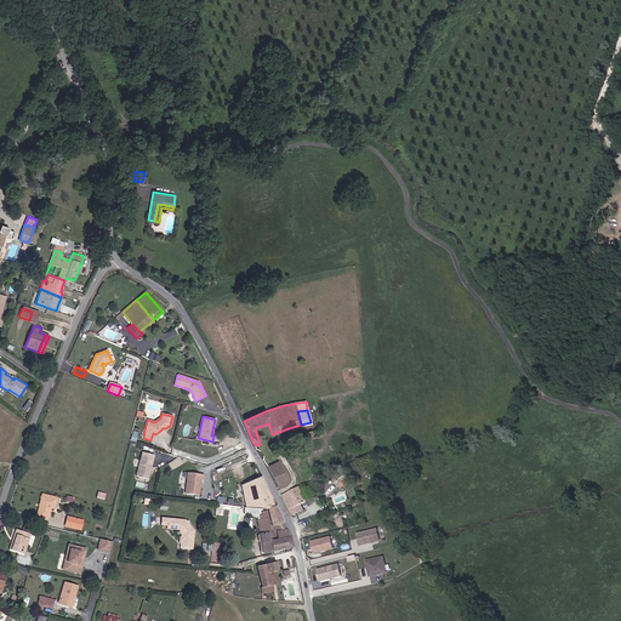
[(148,479),(153,455),(142,453),(136,477),(148,479)]
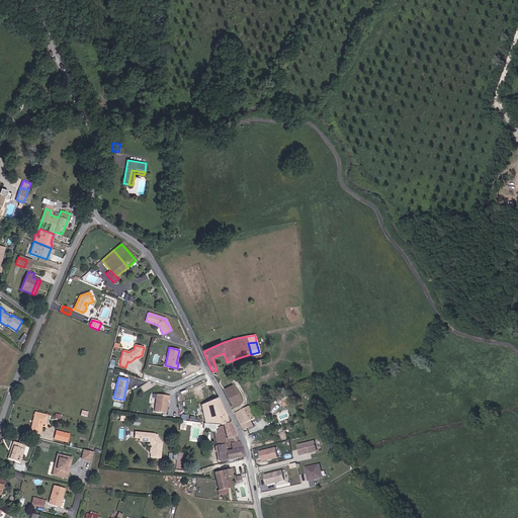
[(224,390),(233,407),(242,403),(233,385),(224,390)]
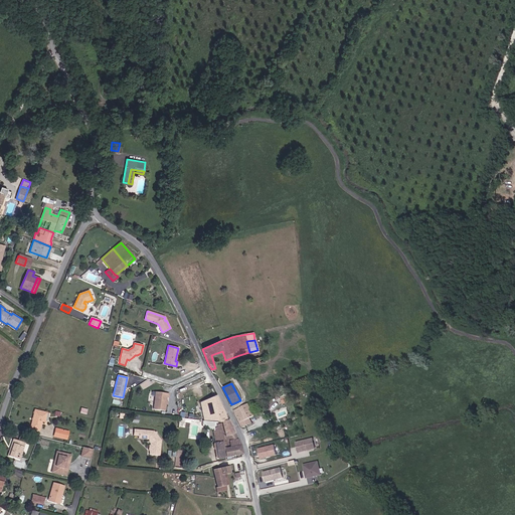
[(167,397),(168,393),(155,391),(153,408),(164,410),(166,397),(167,397)]
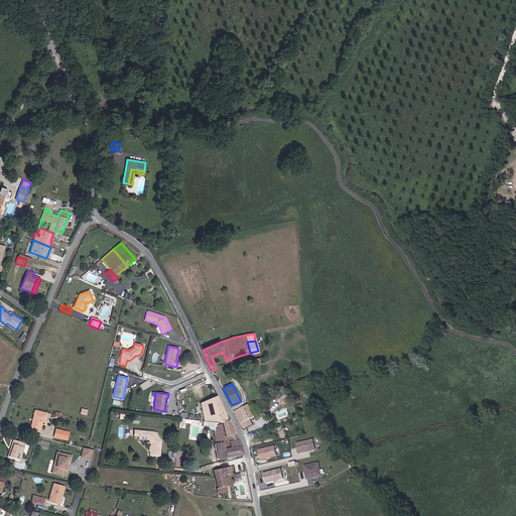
[(224,410),(217,396),(201,403),(204,419),(219,421),(220,423),(222,422),(227,420),(224,410)]
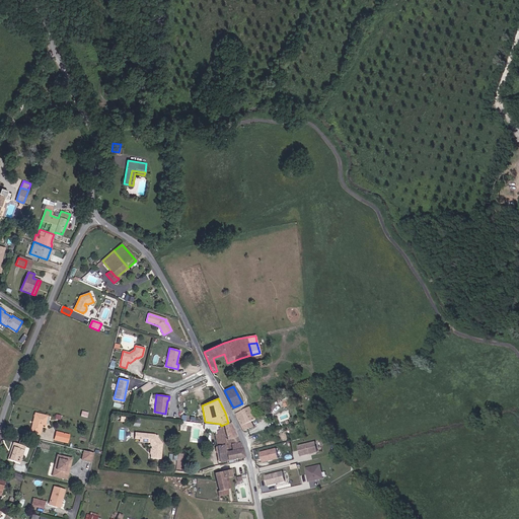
[(255,418),(249,406),(236,414),(242,426),(250,421),(255,418)]
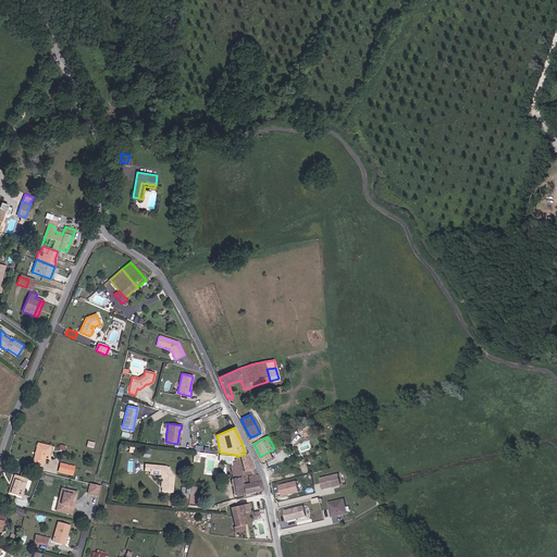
[(48,456),(51,446),(37,443),(33,462),(42,465),(45,455),(48,456)]
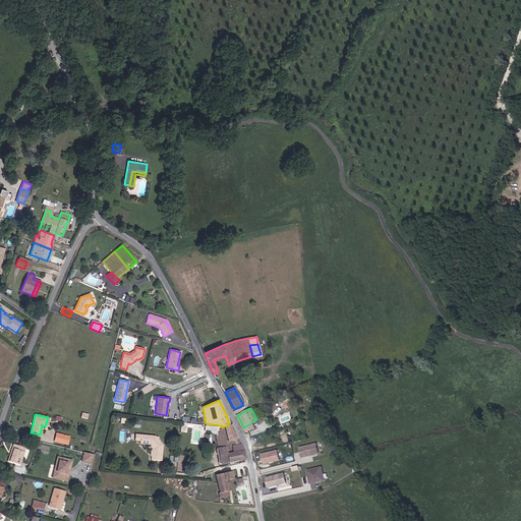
[(254,427),(251,422),(243,427),(245,432),(254,427)]
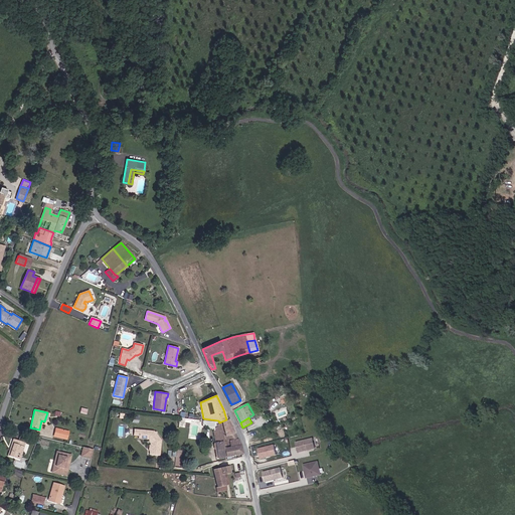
[(213,431),(217,459),(224,457),(222,448),(229,447),(228,441),(224,442),(220,423),(218,424),(218,421),(202,419),(202,425),(205,425),(205,427),(212,428),(213,431)]
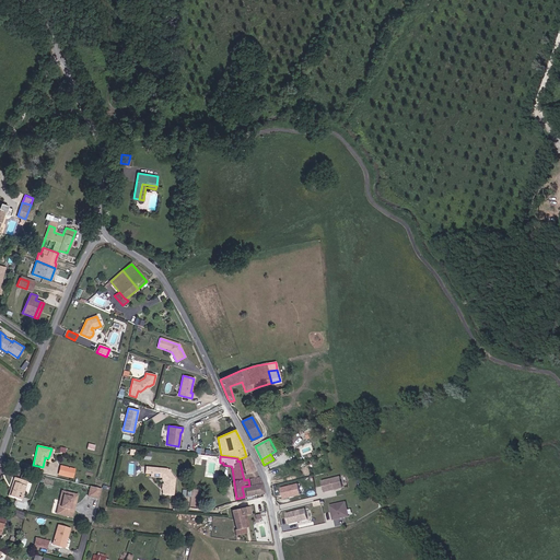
[(255,471),(248,456),(246,456),(241,458),(245,474),(255,471)]
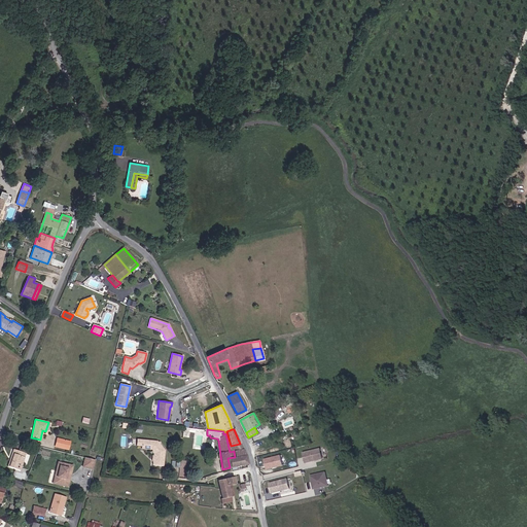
[(68,449),(70,442),(57,438),(55,447),(68,449)]
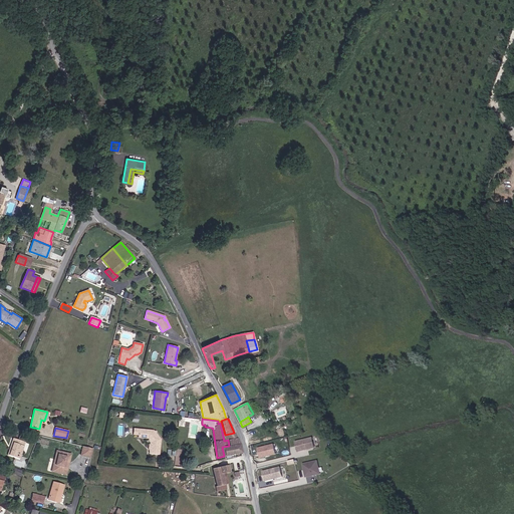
[(138,434),(137,436),(148,437),(148,439),(149,441),(149,443),(148,443),(148,448),(148,449),(148,453),(158,454),(160,439),(153,430),(139,428),(138,434)]
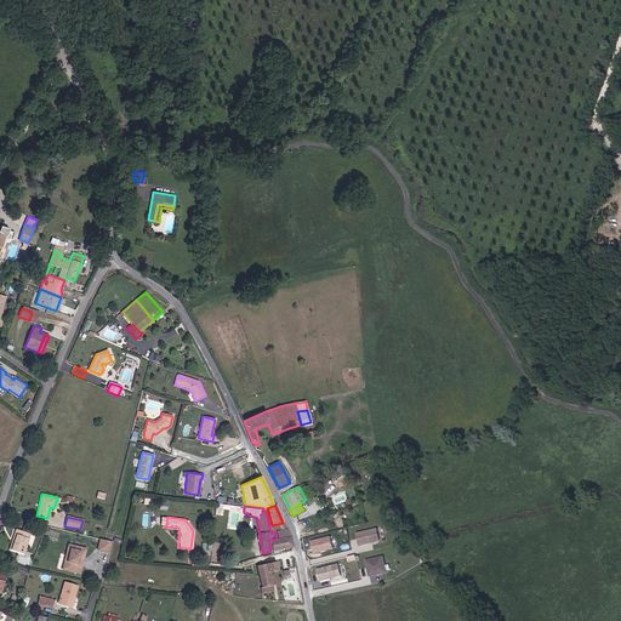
[(29,533),(16,529),(13,534),(16,535),(11,550),(23,553),(29,533)]
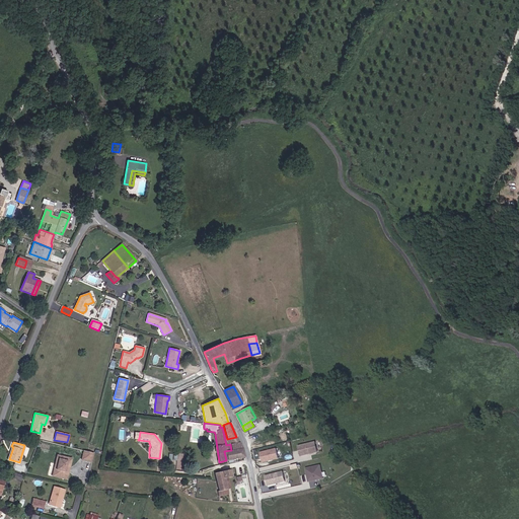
[(318,452),(315,442),(298,446),(300,456),(318,452)]
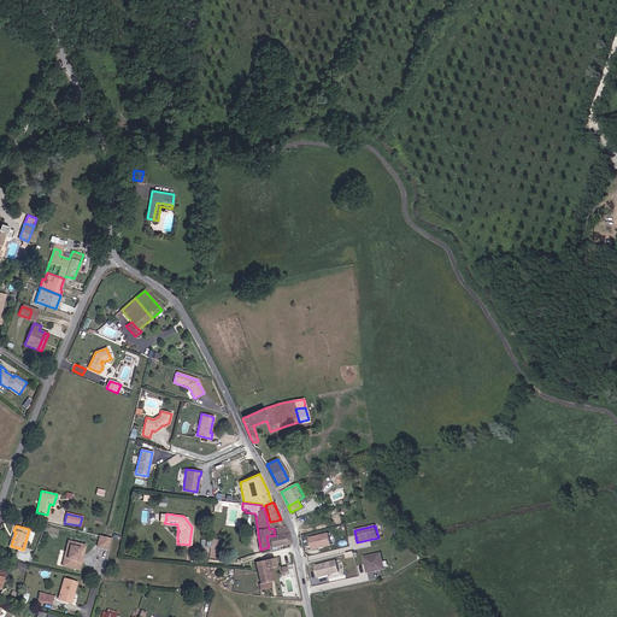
[(328,533),(309,538),(312,550),(331,545),(328,533)]
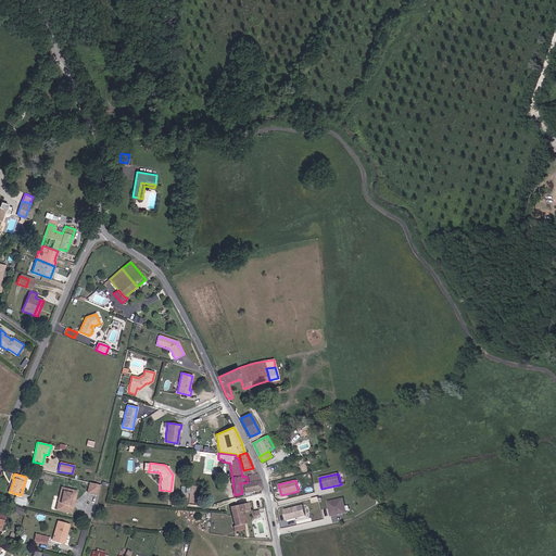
[(92,483),(90,482),(87,492),(99,495),(101,484),(92,483)]
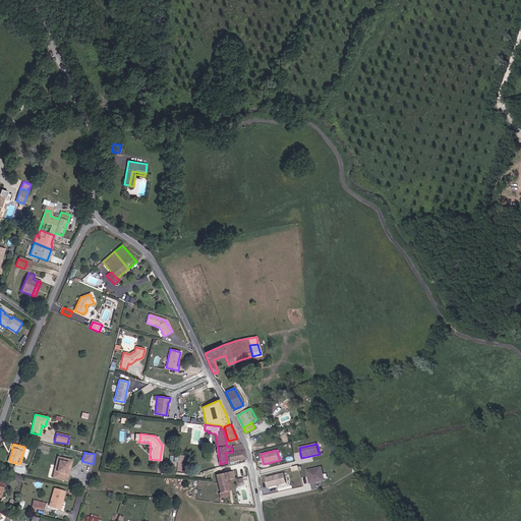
[(60,461),(61,457),(57,456),(52,477),(54,478),(59,461),(60,461)]
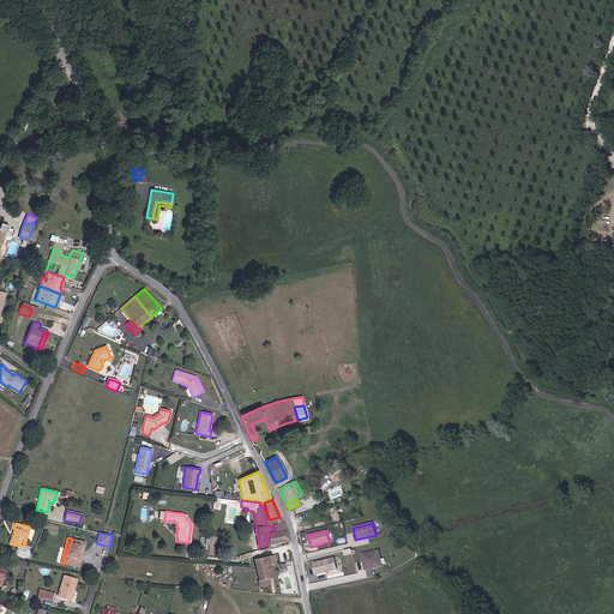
[(82,553),(83,542),(72,539),(71,543),(70,543),(64,564),(77,566),(78,558),(76,558),(78,552),(82,553)]
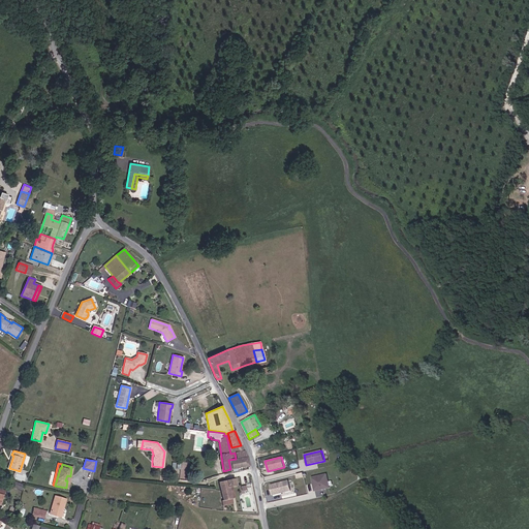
[(327,474),(312,479),(316,493),(320,492),(320,493),(332,489),(327,474)]
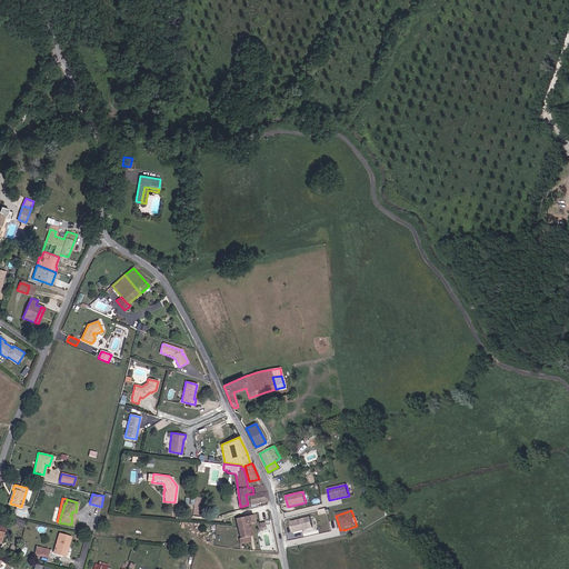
[(255,521),(252,515),(236,519),(240,538),(238,539),(239,543),(250,541),(249,536),(252,536),(249,523),(255,521)]
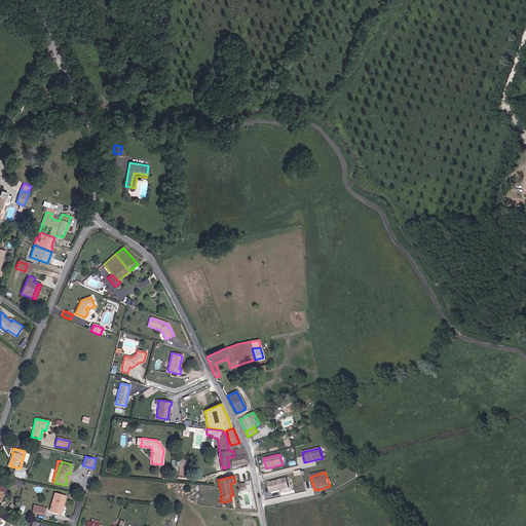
[(289,488),(287,478),(268,483),(270,492),(289,488)]
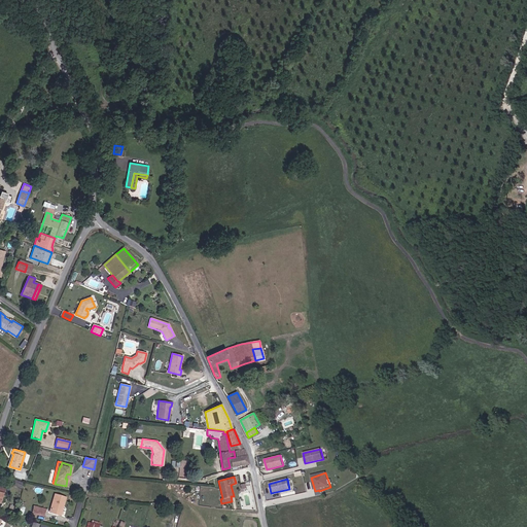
[(22,482),(14,480),(12,485),(16,487),(15,489),(22,491),(24,484),(21,483),(22,482)]
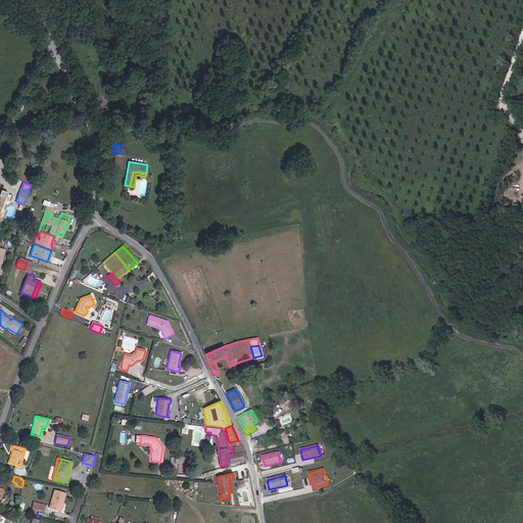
[(49,508),(58,511),(60,502),(62,502),(65,493),(54,490),(49,508)]
